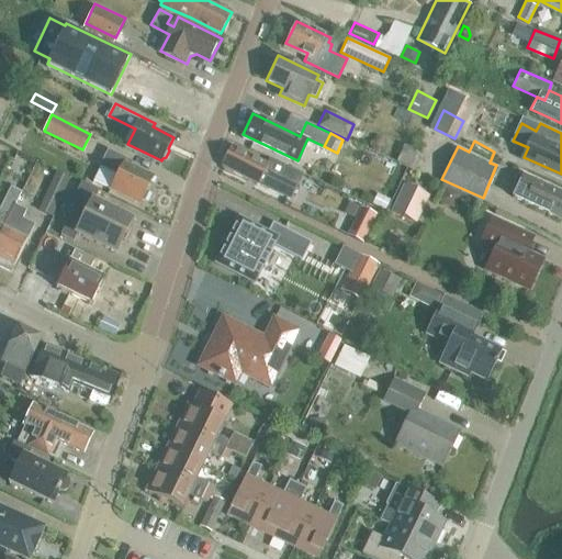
[(409,166),(417,148),(404,143),(396,160),(409,166)]
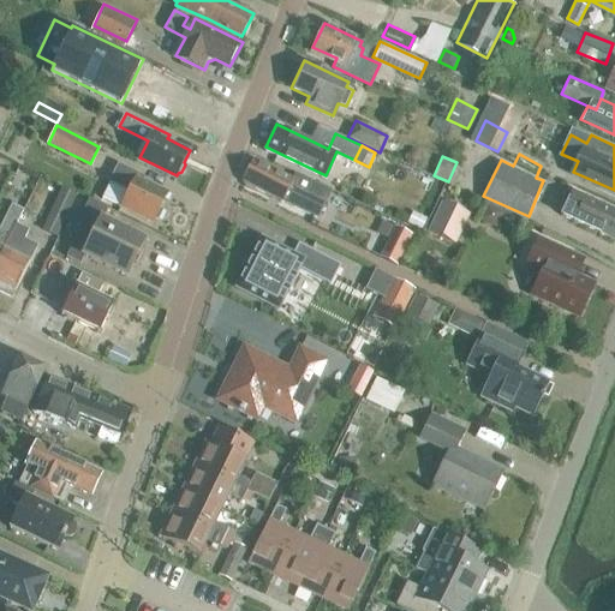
[(291,177),(254,157),(243,179),(317,216),(330,190),(293,171),(291,177)]
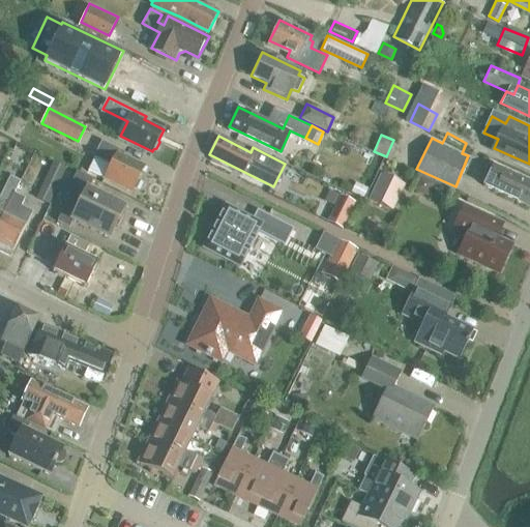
[(95,155),(89,168),(133,189),(135,186),(136,187),(140,179),(138,178),(145,164),(118,150),(119,148),(102,140),(97,150),(94,148),(91,153),(95,155)]
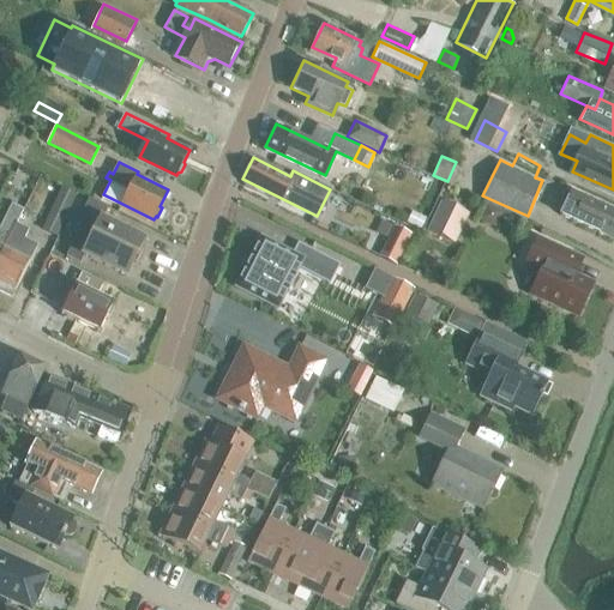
[(42,228),(56,235),(78,191),(64,183),(42,228)]
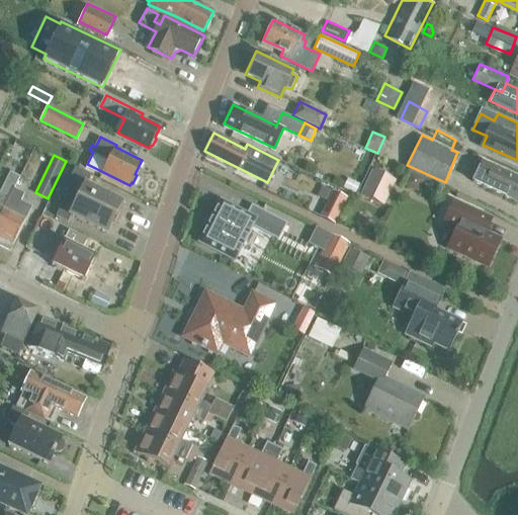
[(517,174),(483,158),(472,179),(517,200),(517,196),(517,174)]
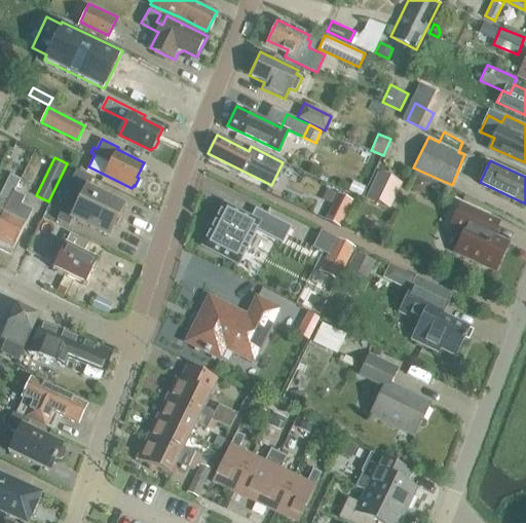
[(88,187),(95,177),(78,169),(67,190),(71,192),(59,218),(70,224),(74,217),(109,234),(114,225),(117,227),(122,216),(119,215),(124,206),(88,187)]
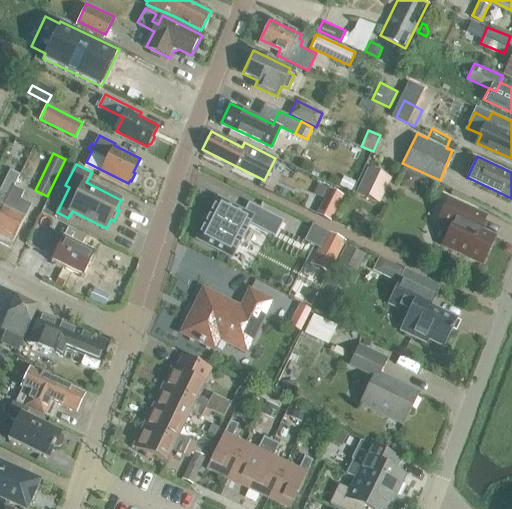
[(359,192),(379,201),(390,176),(369,168),(359,192)]
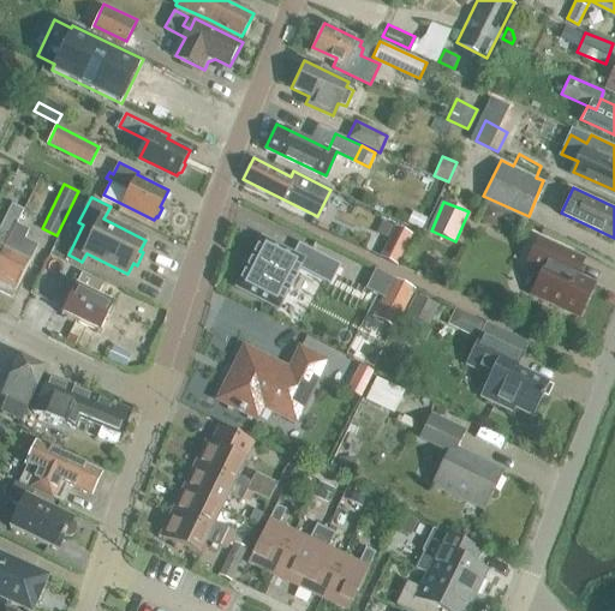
[(0,253),(4,249),(16,222),(23,209),(11,204),(0,227),(0,253)]
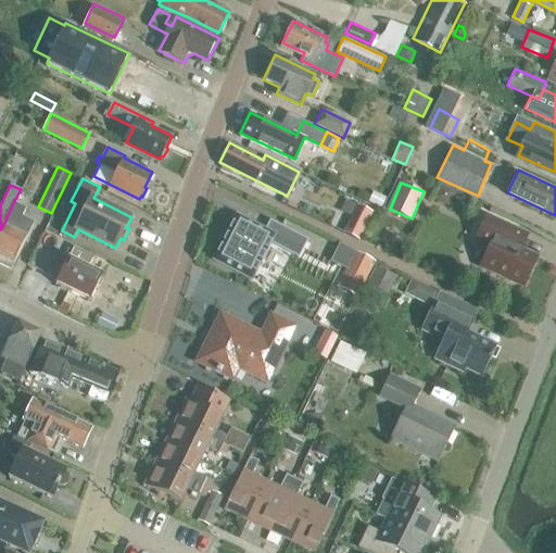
[(386,196),(374,189),(368,199),(381,205),(386,196)]
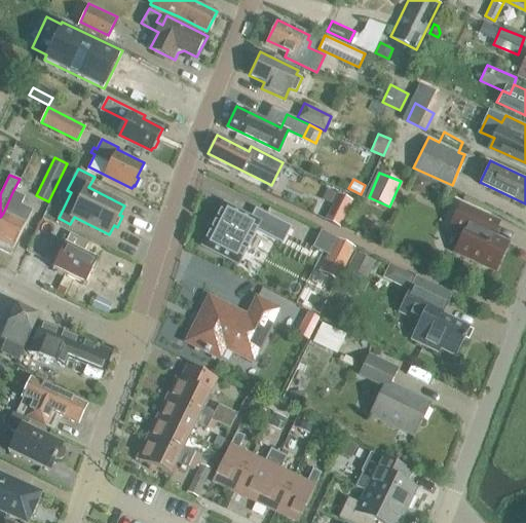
[(3,213),(0,217),(0,248),(10,253),(32,209),(21,202),(24,195),(13,190),(3,213)]
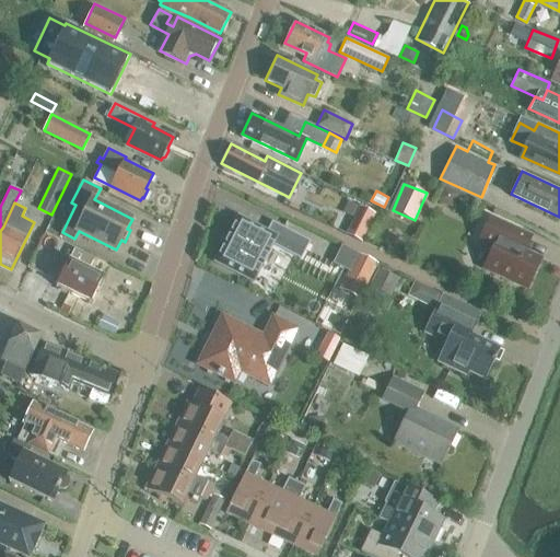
[(345,232),(360,240),(374,211),(359,205),(345,232)]
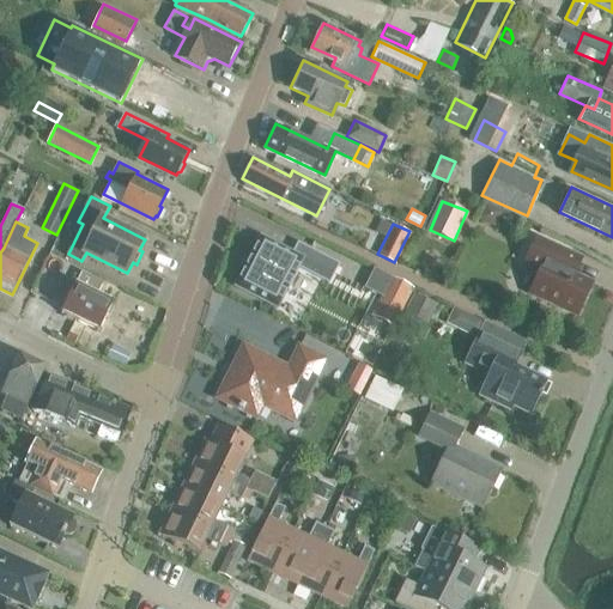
[(292,253),(260,236),(235,285),(275,306),(277,304),(298,263),(328,279),(337,263),(297,243),(292,253)]
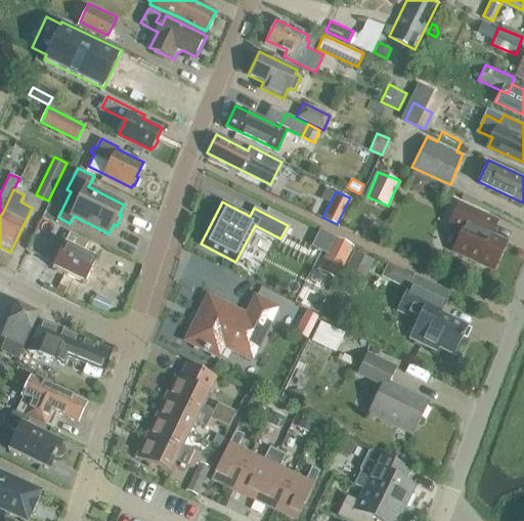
[(462,230),(453,250),(492,268),(506,240),(490,232),(496,219),(460,202),(448,224),(462,230)]
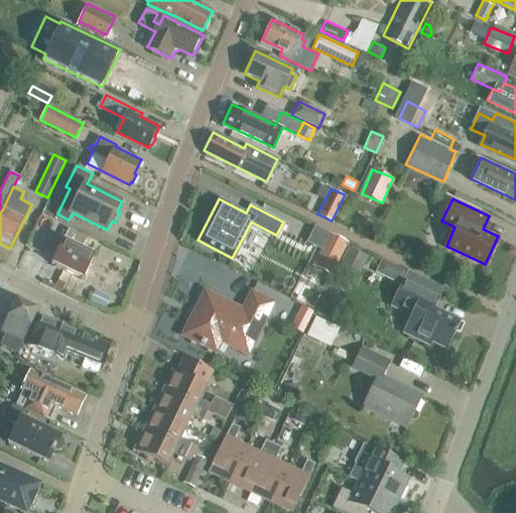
[(312,225),(304,241),(318,248),(321,249),(330,233),(312,225)]
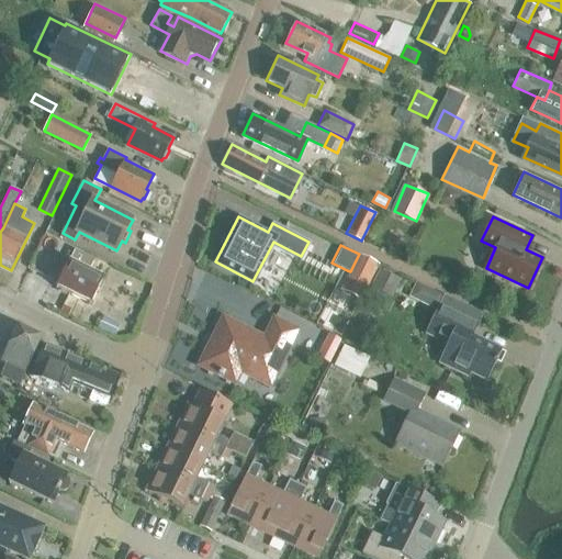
[(88,269),(93,257),(75,247),(68,259),(56,253),(45,275),(58,280),(55,286),(90,303),(103,276),(88,269)]
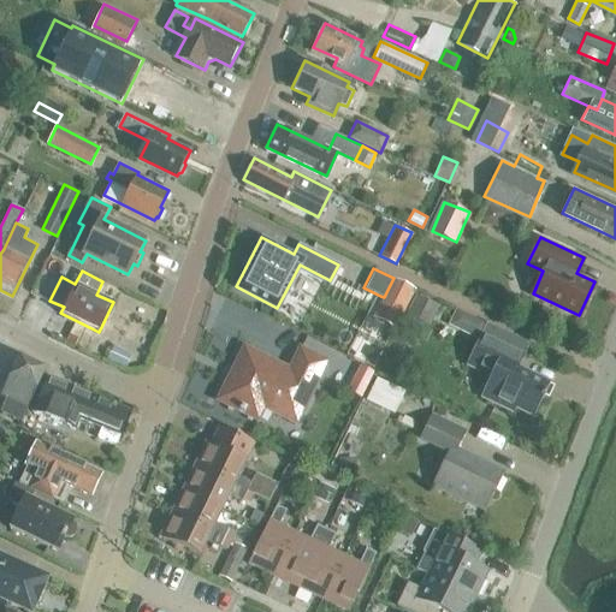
[(437,307),(415,296),(407,314),(428,325),(437,307)]
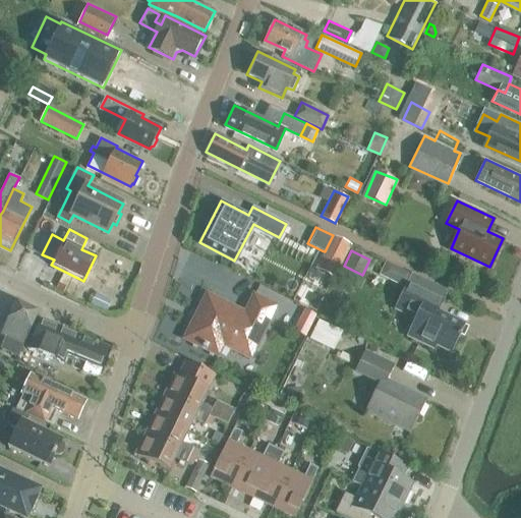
[(386,262),(379,275),(405,288),(411,275),(386,262)]
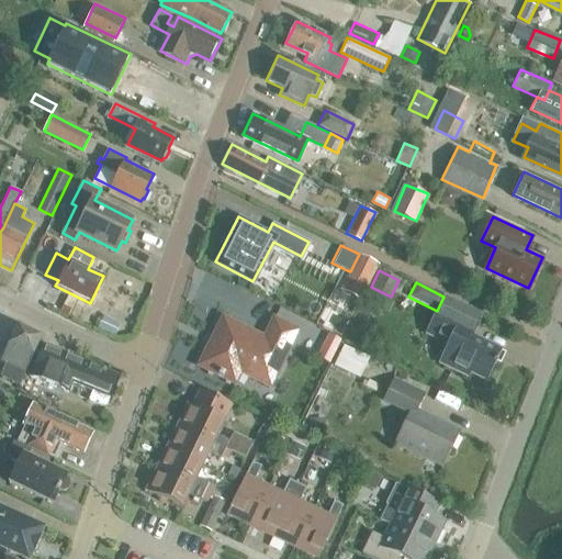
[(437,311),(427,332),(449,343),(440,360),(468,375),(470,370),(485,378),(498,350),(472,337),(484,312),(446,293),(444,297),(437,311)]
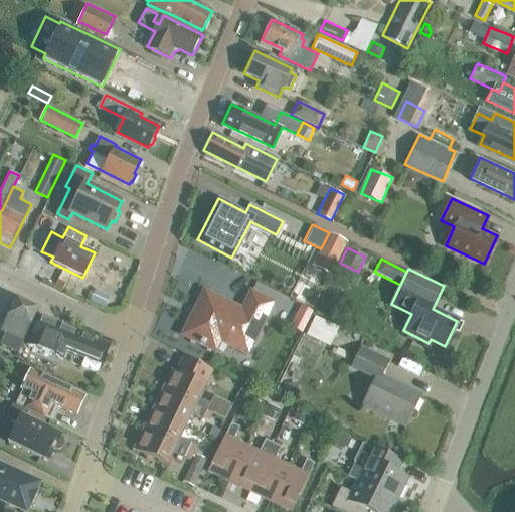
[(110,295),(95,288),(89,299),(105,307),(110,295)]
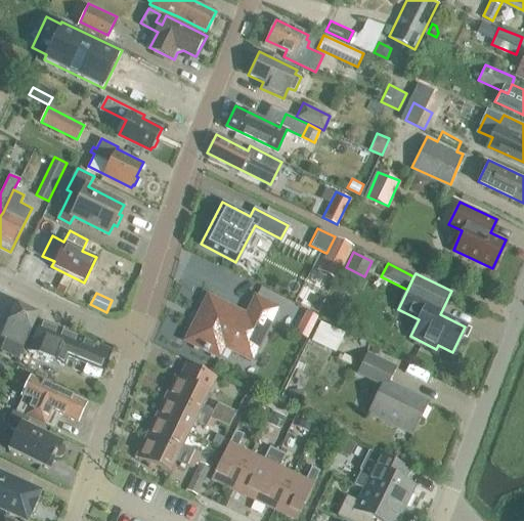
[(209,296),(203,308),(208,311),(192,342),(220,356),(225,345),(253,359),(278,308),(257,297),(248,315),(209,296)]
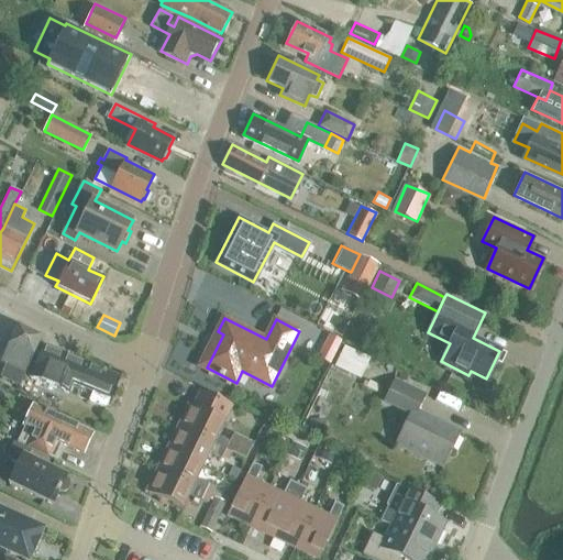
[(0,359),(4,362),(0,372),(0,374),(18,383),(42,337),(15,325),(0,358),(0,359)]
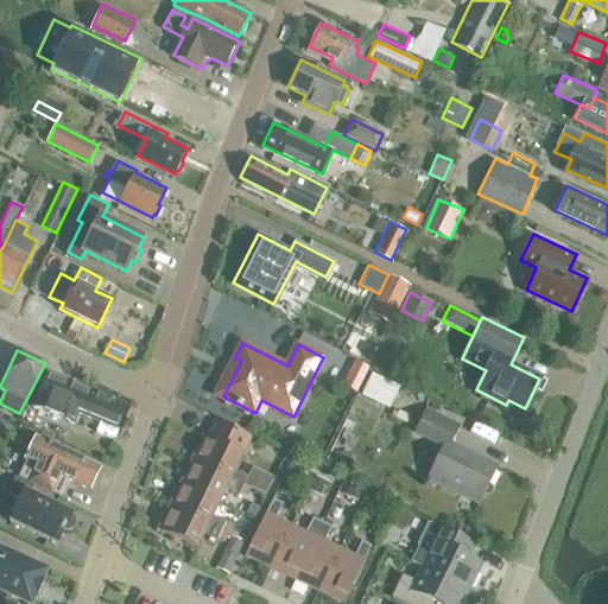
[(354,357),(348,370),(361,377),(368,364),(354,357)]
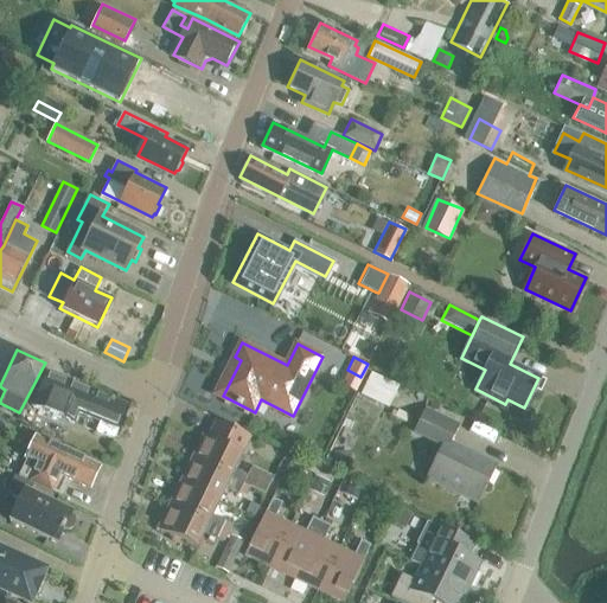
[(362,392),(388,405),(398,384),(372,371),(362,392)]
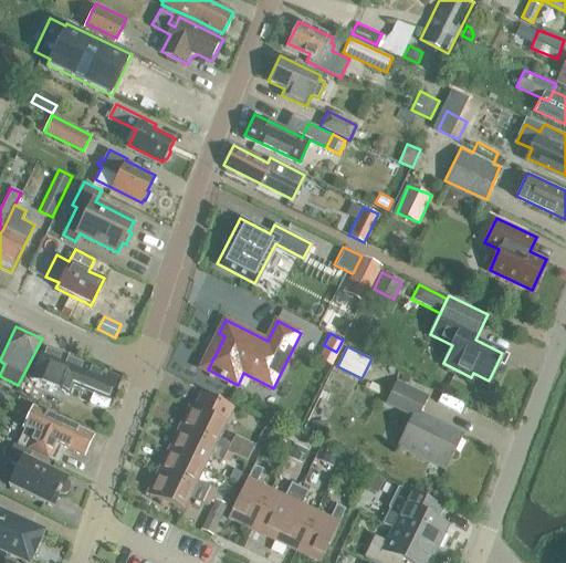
[(86,365),(72,360),(62,355),(42,347),(30,381),(70,396),(75,383),(80,385),(80,386),(93,392),(90,402),(106,407),(118,376),(86,364),(86,365)]
